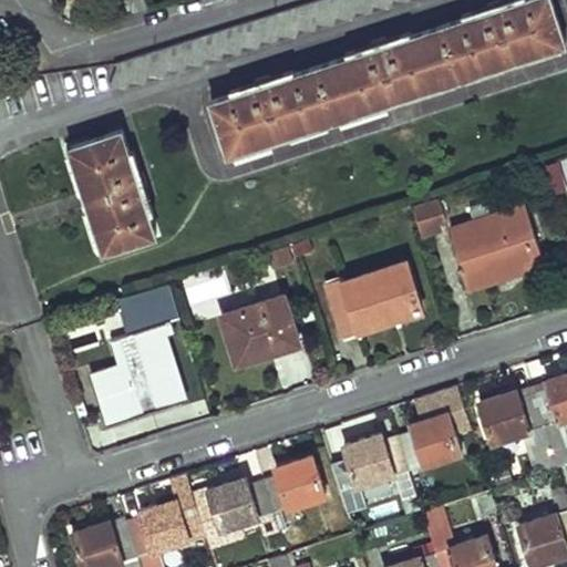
[(318,0),(117,61),(110,86),(127,88),(130,80),(145,82),(150,75),(165,78),(167,70),(184,71),(187,63),(203,65),(206,58),(220,60),(225,52),(239,53),(243,47),(259,48),(263,40),(278,42),(281,34),(297,37),(300,30),(313,31),(317,23),(334,24),(337,17),(352,19),(356,11),(371,13),(374,4),(391,7),(393,0),(410,2),(410,0),(318,0)]
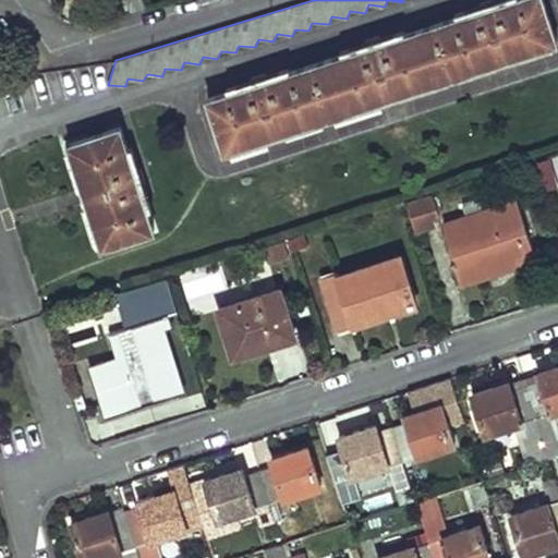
[(140,0),(123,0),(128,13),(143,9),(140,0)]
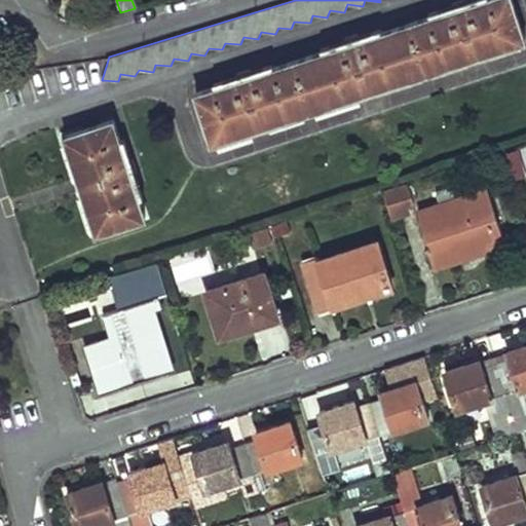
[(465,0),(464,0),(451,4),(453,10),(360,40),(359,35),(345,38),(347,44),(252,75),(250,69),(237,73),(239,79),(196,94),(212,142),(523,40),(510,0),(483,0),(467,5),(465,0)]
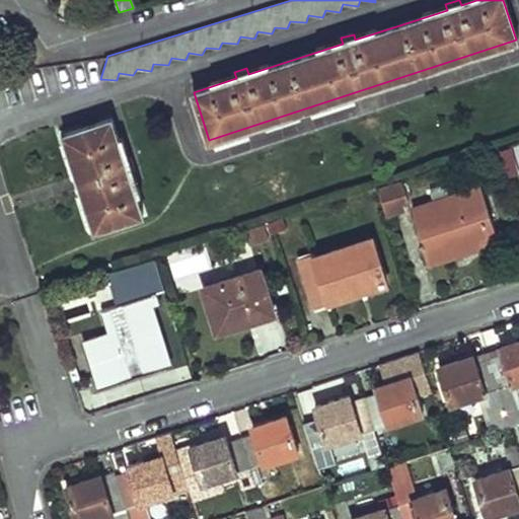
[(64,134),(93,230),(141,215),(128,174),(134,172),(130,159),(124,161),(110,119),(64,134)]
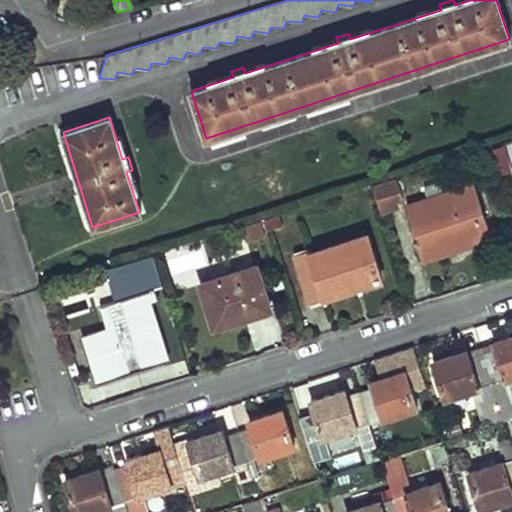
[(487,150),(497,182),(510,178),(500,146),(487,150)]
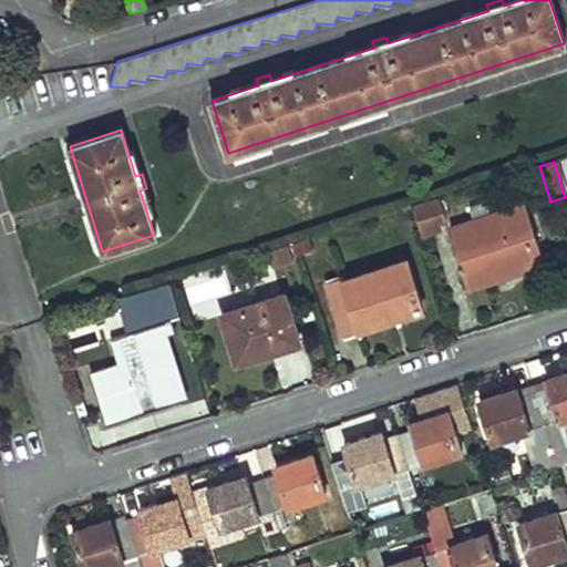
[(439,197),(412,205),(421,236),(443,229),(441,223),(446,220),(439,197)]
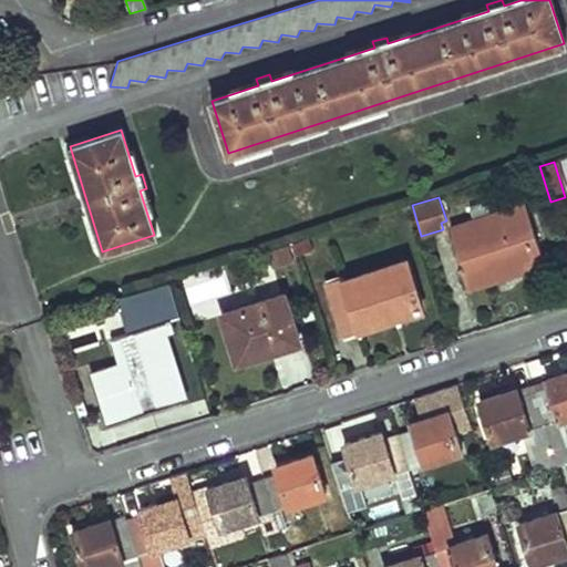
[(543,258),(525,203),(450,227),(464,269),(462,270),(467,288),(492,280),(491,275),(543,258)]
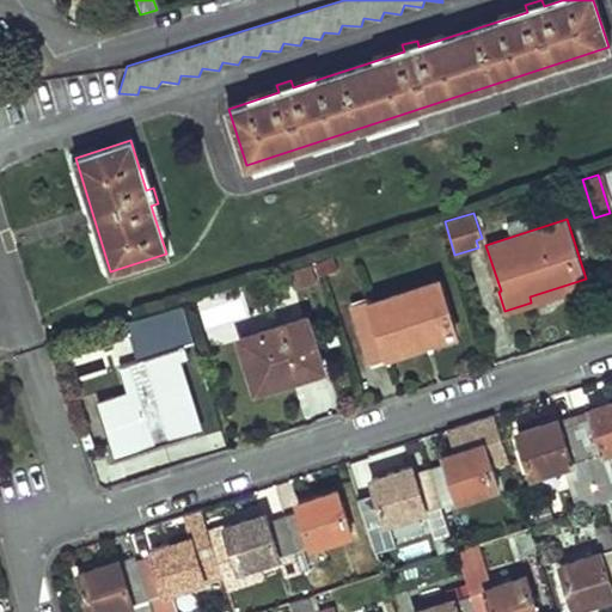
[(311,264),(288,271),(294,288),(316,281),(311,264)]
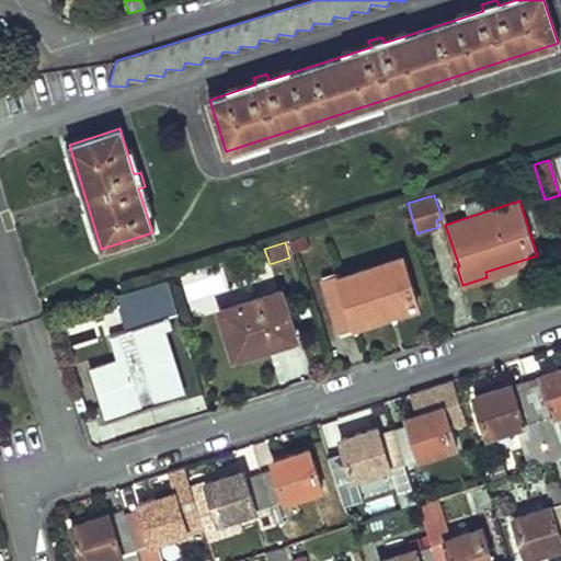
[(537,255),(485,272),(487,277),(539,260),(537,255)]
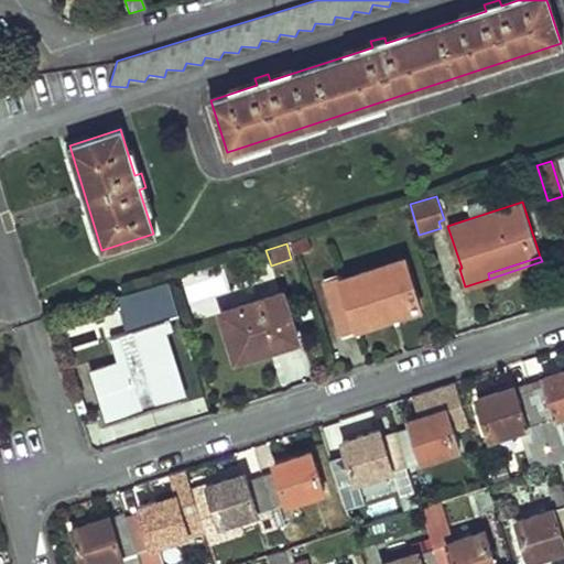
[(355,327),(418,306),(402,259),(340,279),(339,274),(323,280),(342,336),(356,331),(355,327)]
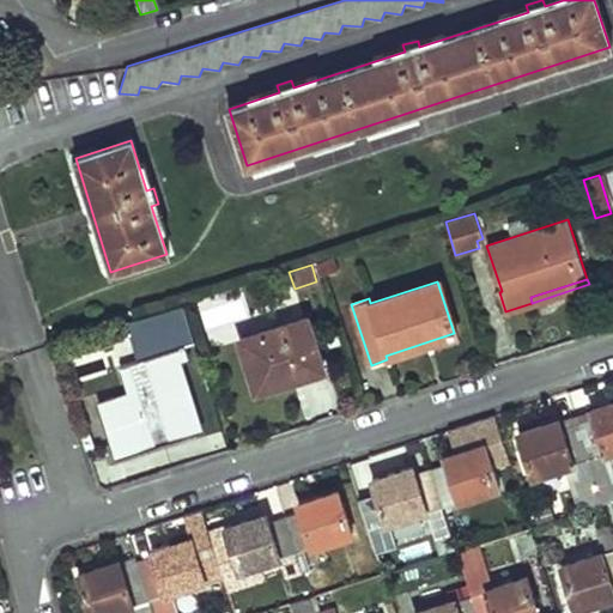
[(138,321),(144,338),(187,325),(182,308),(138,321)]
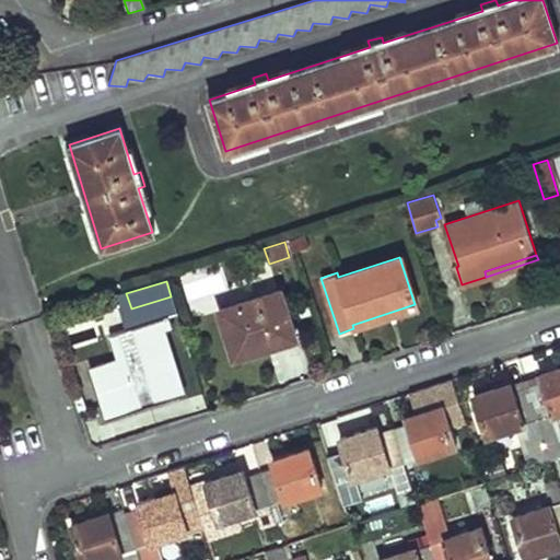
[(282,290),(219,310),(234,357),(296,337),(282,290)]
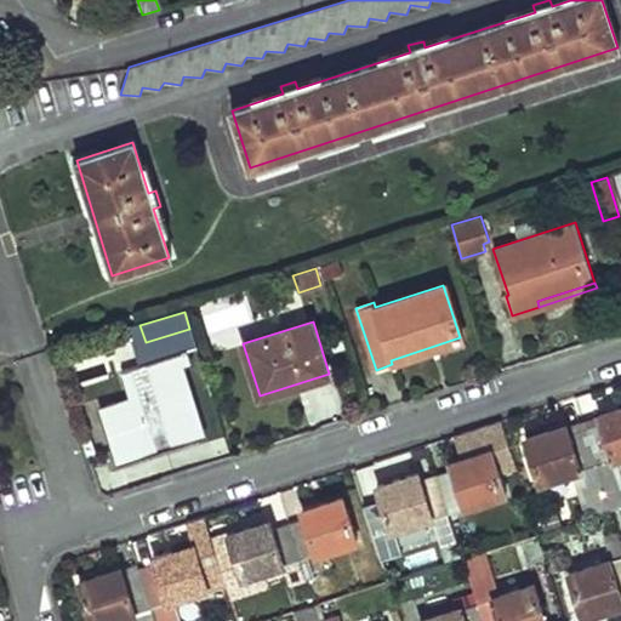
[(104,406),(121,461),(200,438),(178,366),(191,363),(187,352),(136,366),(144,394),(129,399),(104,406)]
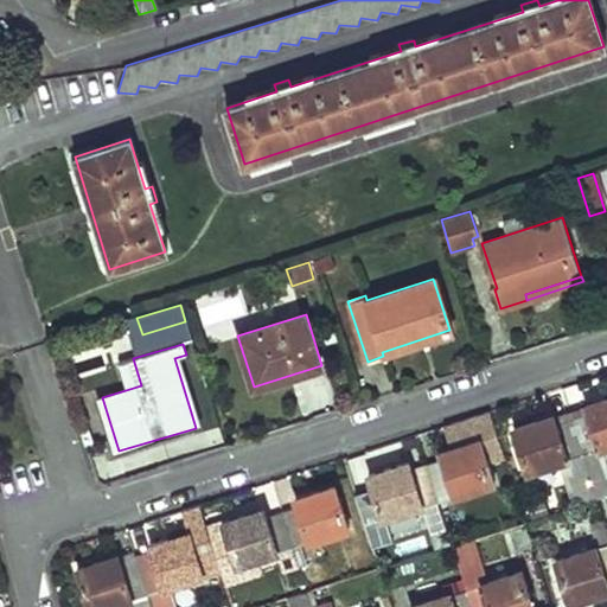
[(133,358),(117,363),(126,390),(141,385),(133,358)]
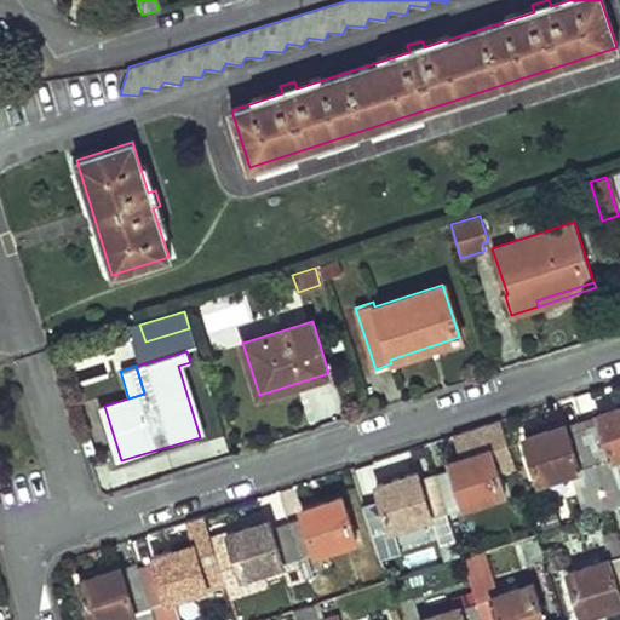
[(619,505),(619,455),(619,407),(618,409),(619,415),(601,423),(585,428),(610,509),(619,505)]
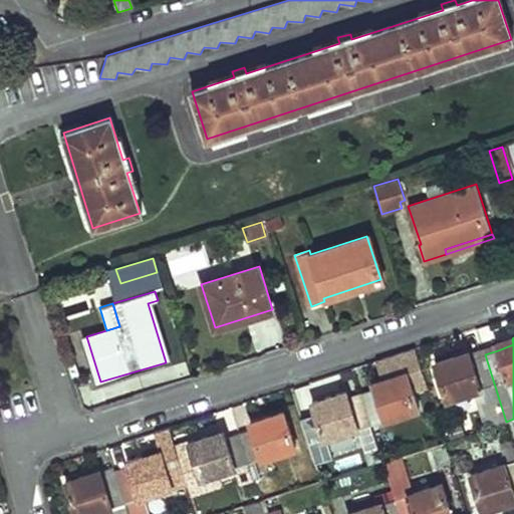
[(497,344),(498,350),(513,344),(512,339),(497,344)]
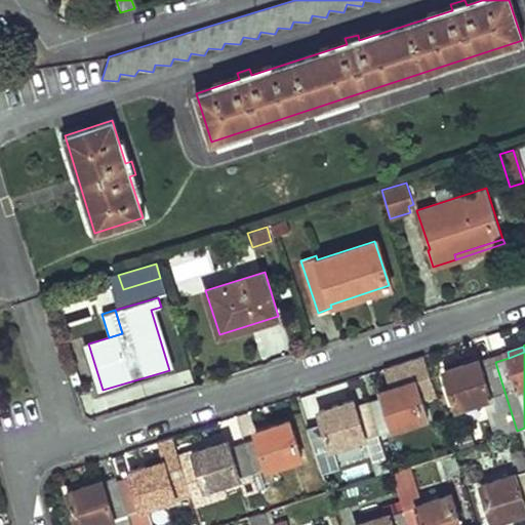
[(478,360),(463,365),(466,371),(480,366),(478,360)]
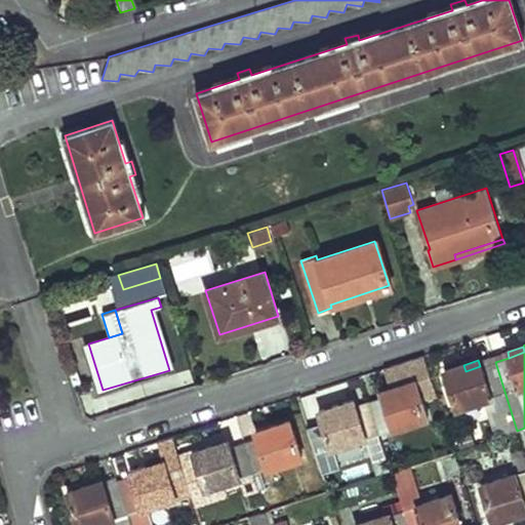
[(463,365),(445,371),(456,407),(485,399),(486,403),(488,403),(498,437),(517,431),(495,362),(480,366),(466,371),(463,365)]
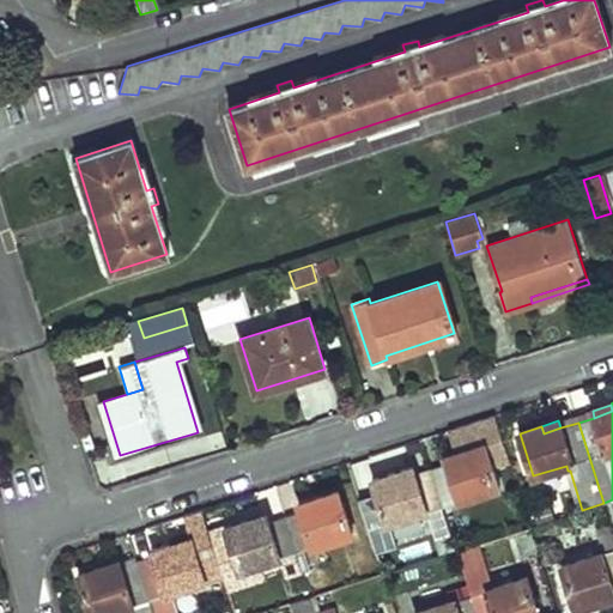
[(448,465),(432,469),(443,504),(499,486),(486,443),(463,450),(466,459),(448,465)]
